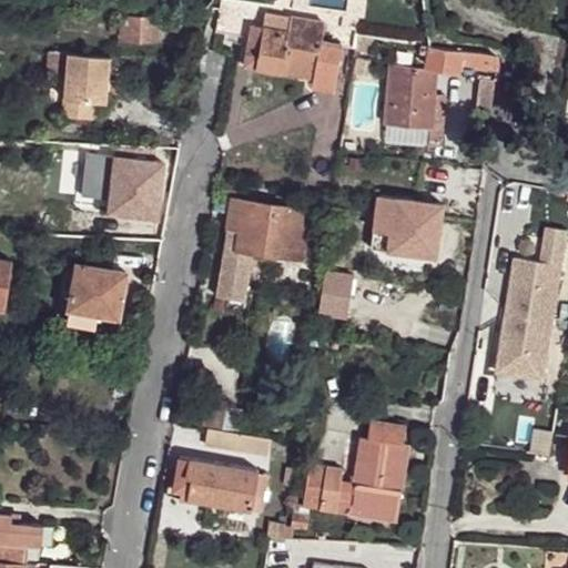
[(266,13),(263,27),(288,30),(291,17),(266,13)]
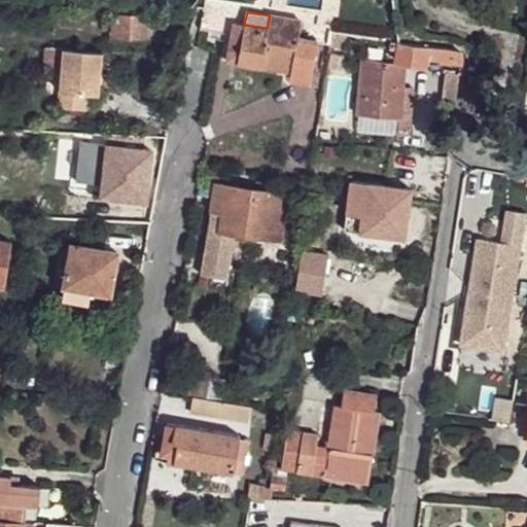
[(114,15),(113,36),(147,37),(148,16),(114,15)]
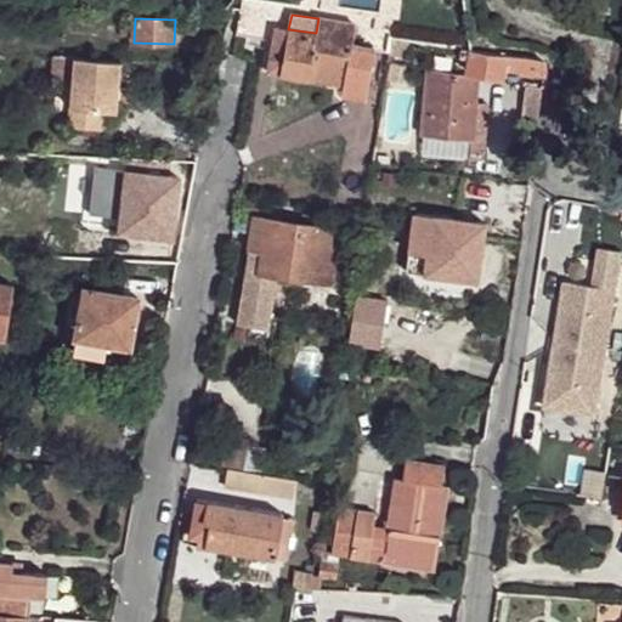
[(282,60),(280,73),(343,83),(341,94),(366,97),(374,49),(352,45),(355,24),(318,18),(316,33),(288,29),(276,27),(271,57),(282,60)]
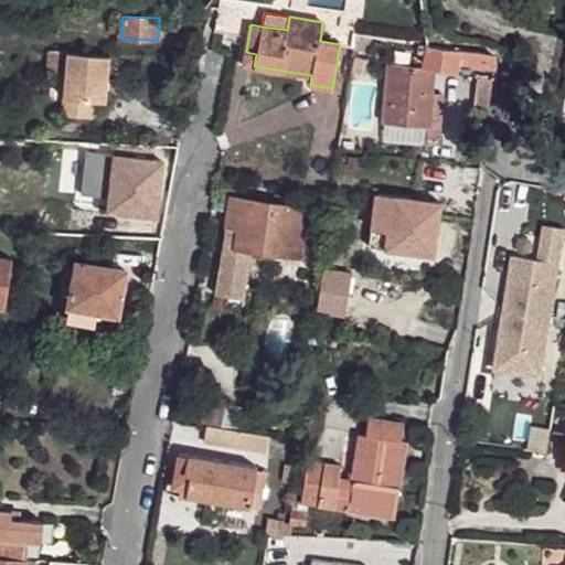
[(426,46),(423,65),(457,72),(458,63),(477,66),(496,68),(497,63),(497,61),(497,59),(496,56),(492,54),(490,53),(462,50),(426,45),(426,46)]
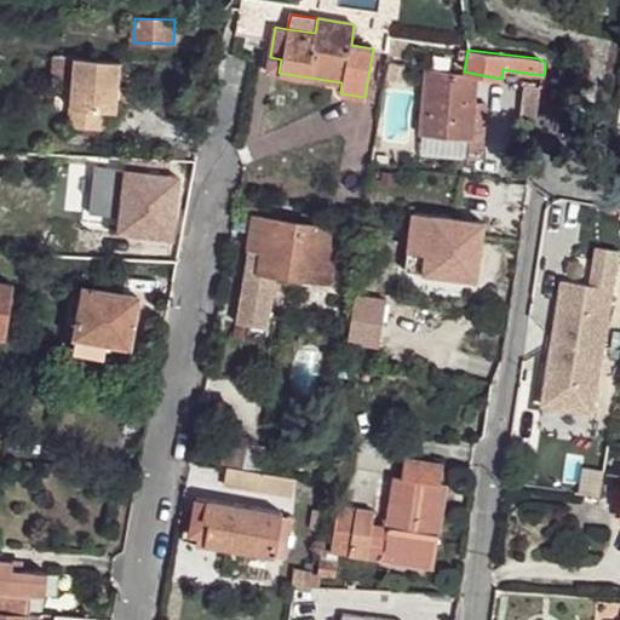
[(55,56),(52,80),(72,81),(74,58),(55,56)]
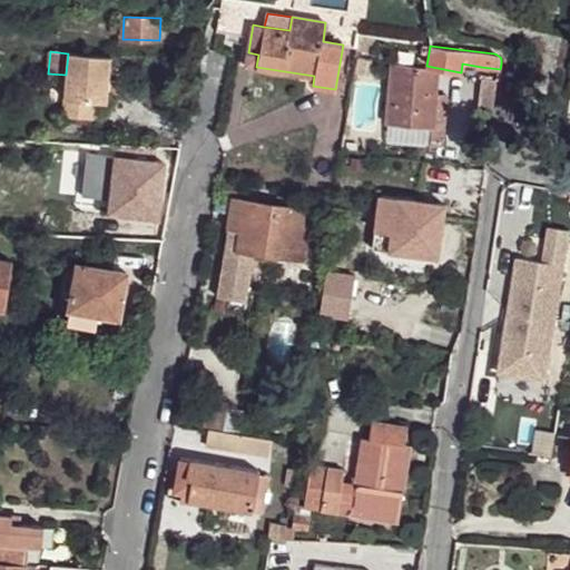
[(248,52),(245,65),(256,67),(258,55),(248,52)]
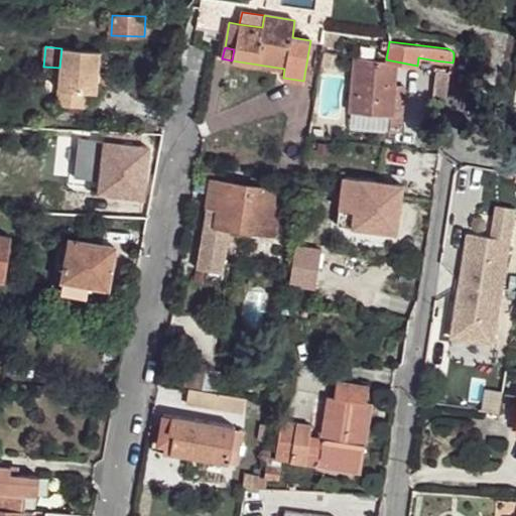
[(59,68),(58,90),(87,91),(97,92),(97,84),(98,71),(100,51),(61,48),(59,68)]
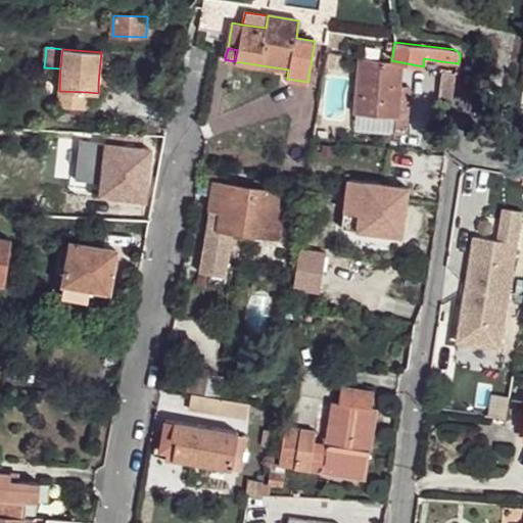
[(360,58),(354,113),(396,119),(399,92),(401,64),(360,58)]
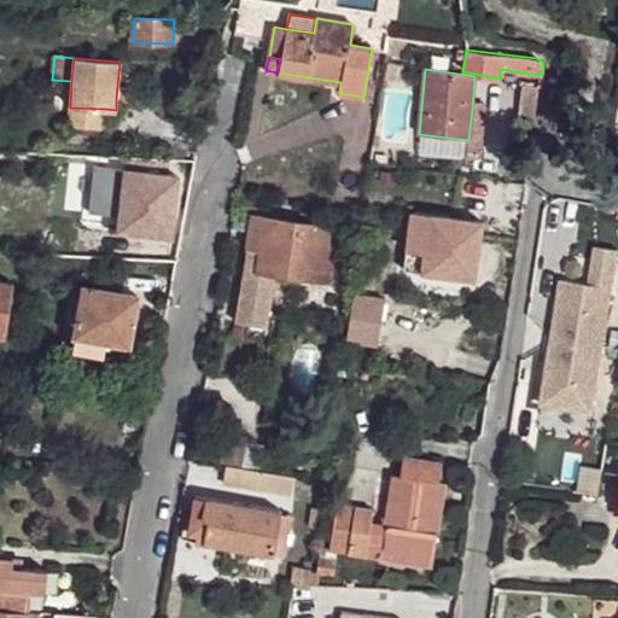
[(117,85),(116,100),(130,101),(133,86),(117,85)]
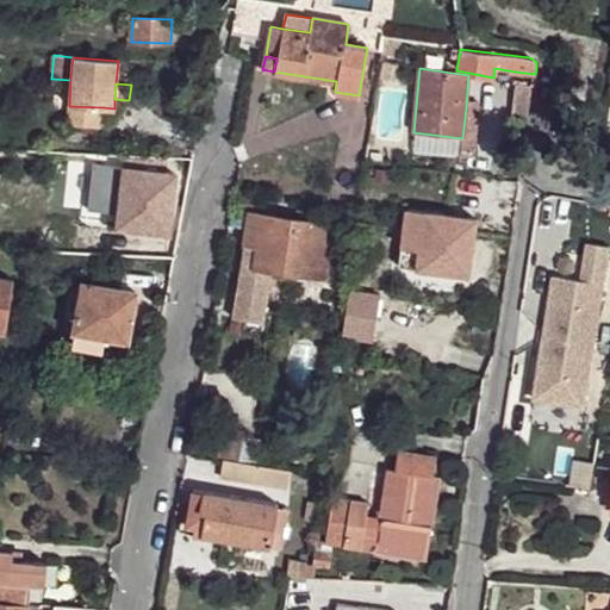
[(516,86),(512,117),(528,119),(533,88),(516,86)]
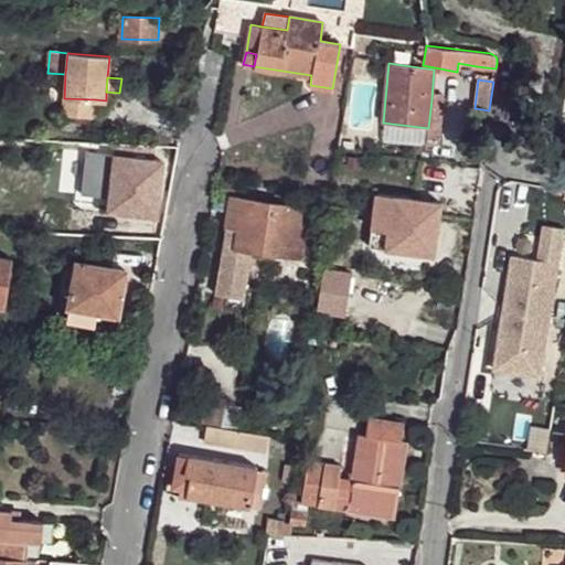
[(64,98),(62,115),(94,118),(95,99),(64,98)]
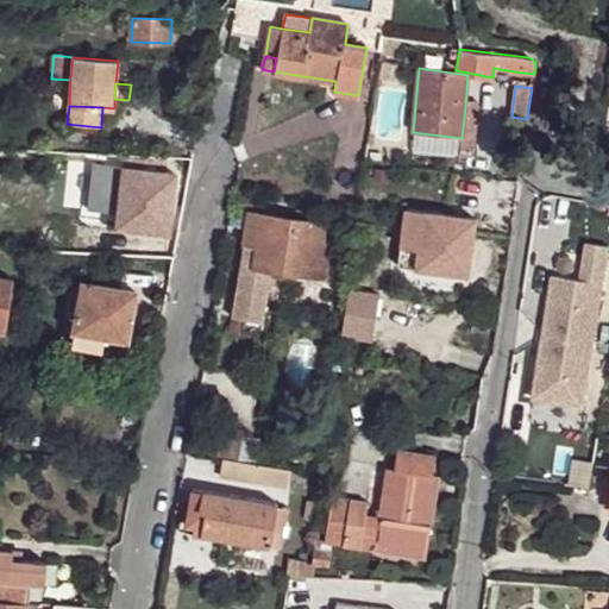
[(124,169),(117,226),(169,232),(175,175),(124,169)]
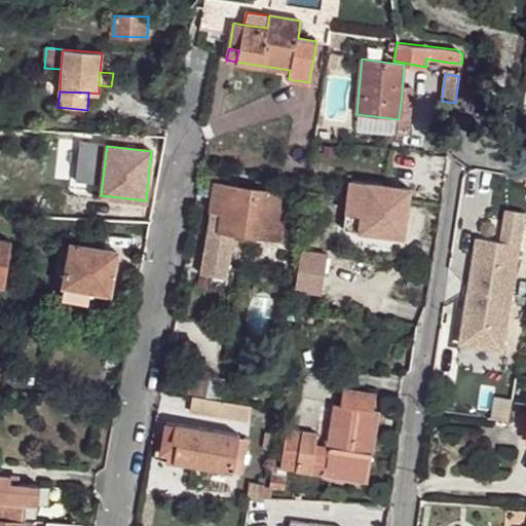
[(350,179),(345,218),(346,218),(350,226),(362,228),(369,221),(387,223),(388,216),(403,217),(403,207),(404,196),(405,186),(350,179)]
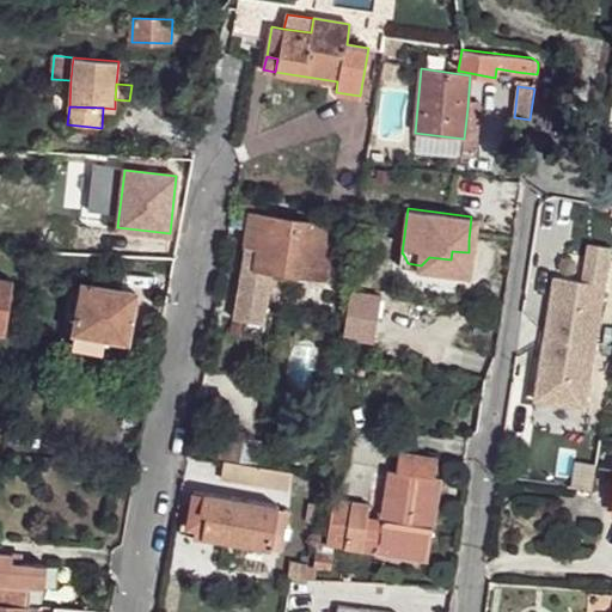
[(236,227),(246,230),(249,213),(238,212),(236,227)]
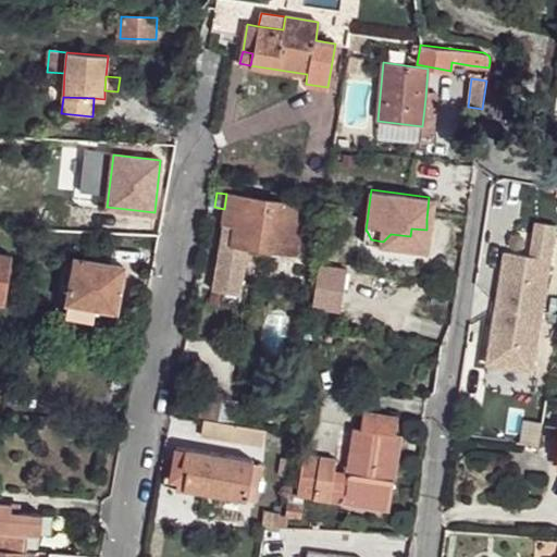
[(224,209),(224,211),(235,213),(233,226),(222,224),(213,292),(242,296),(249,247),(296,255),(304,206),(226,194),(224,209)]
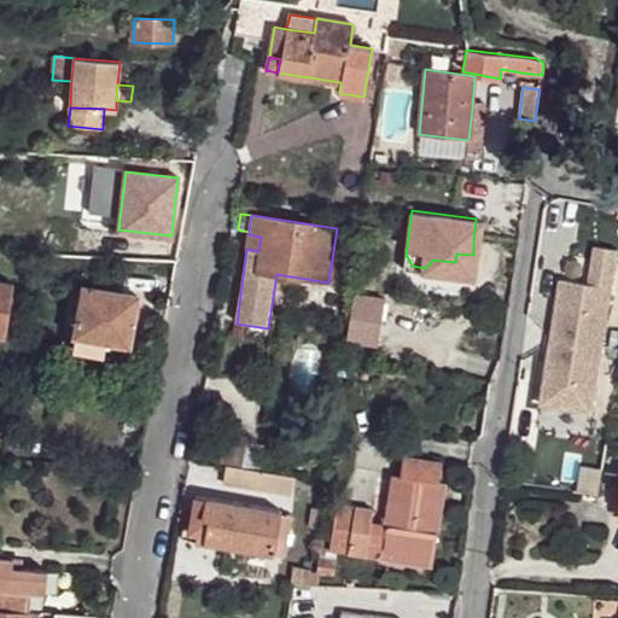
[(246,249),(258,251),(261,237),(249,234),(246,249)]
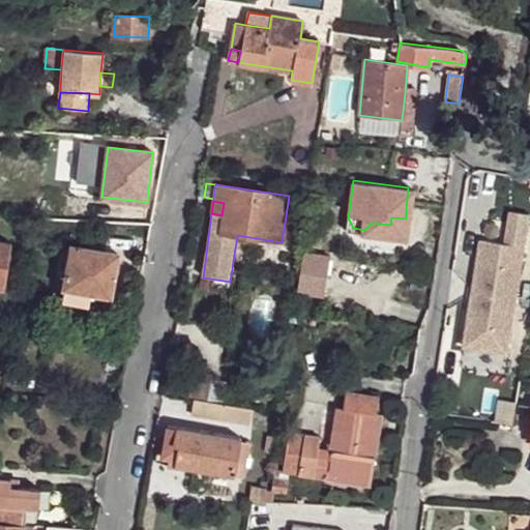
[(390,225),(390,228),(412,230),(415,209),(406,208),(406,218),(391,217),(390,225)]
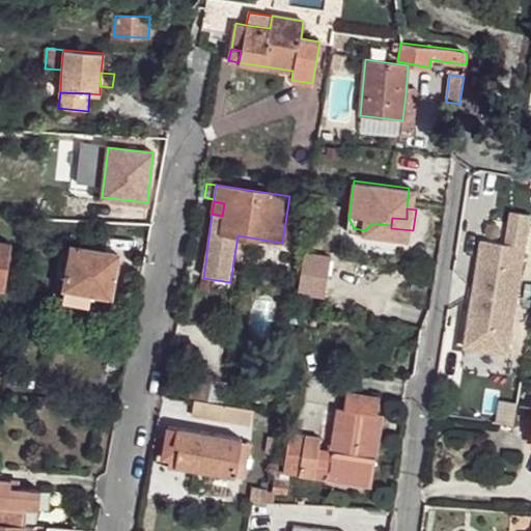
[(479,261),(472,307),(465,348),(508,355),(530,216),(511,213),(506,245),(482,241),(479,261)]
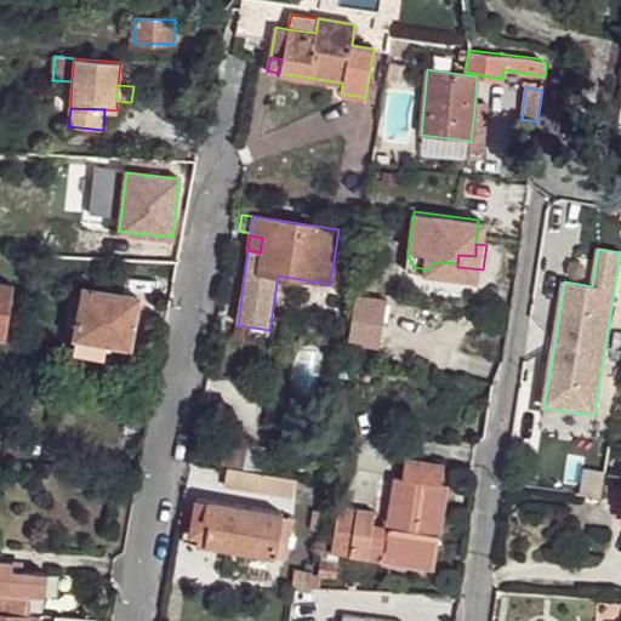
[(86,261),(85,279),(102,280),(103,262),(86,261)]
